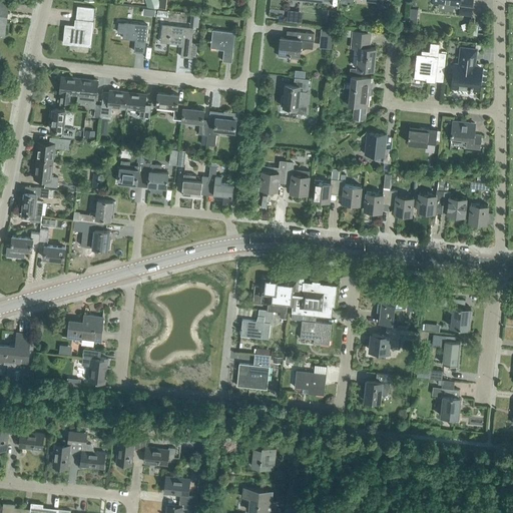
[(432,0),(432,2),(439,3),(446,4),(445,10),(453,11),(454,7),(459,8),(459,14),(471,16),(472,9),(472,0),(432,0)]
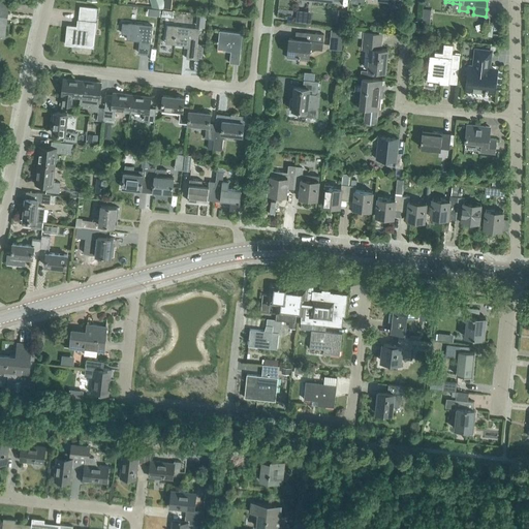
[(7,24),(9,2),(0,1),(0,37),(5,38),(6,24),(7,24)]
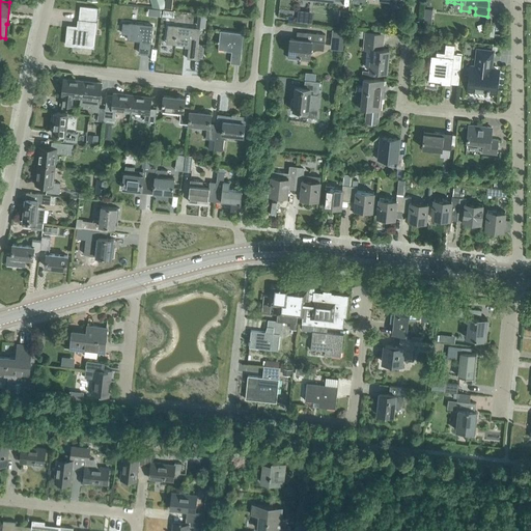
[(432,9),(425,8),(424,23),(431,24),(432,9)]
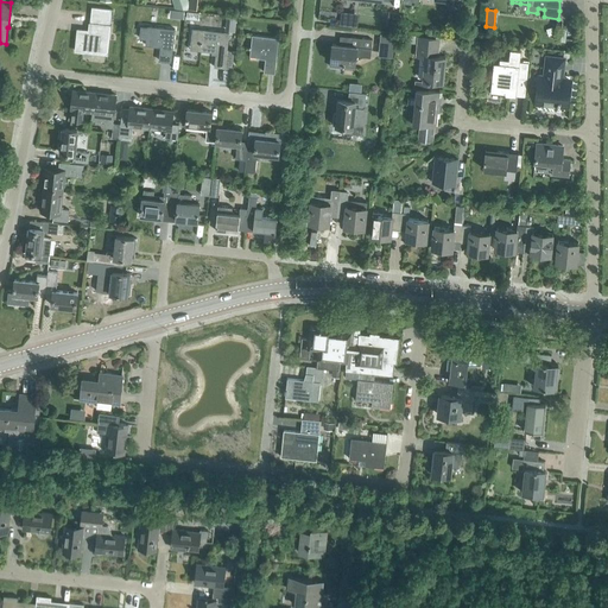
[(236,16),(227,14),(225,30),(234,31),(236,16)]
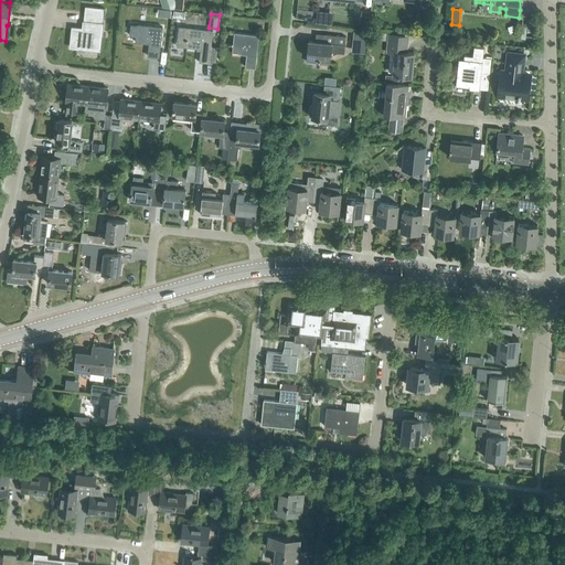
[(99,49),(103,24),(88,22),(87,31),(72,30),(71,48),(86,50),(86,48),(99,49)]
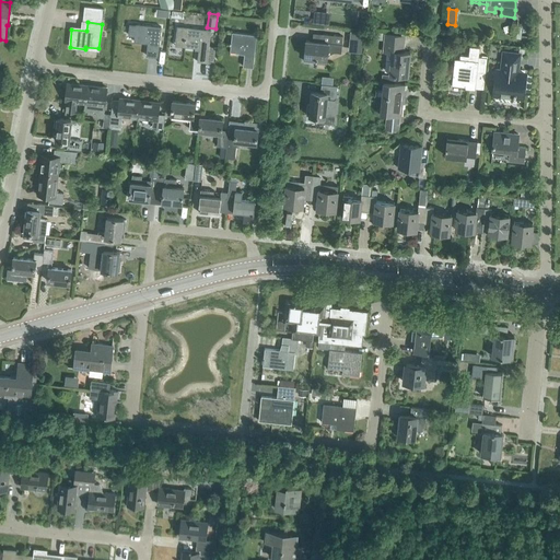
[(427,28),(420,23),(416,28),(421,34),(427,28)]
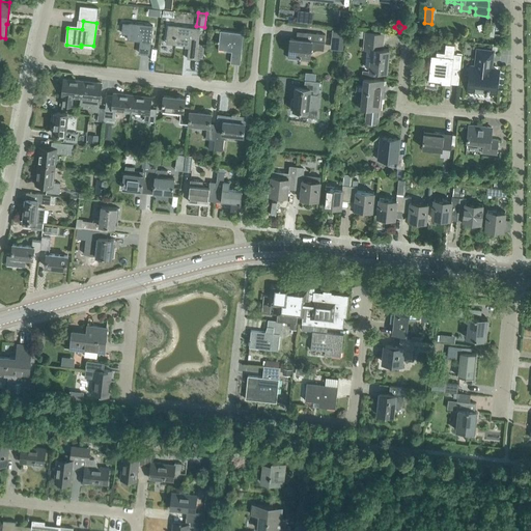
[(488,34),(497,35),(498,22),(490,22),(488,34)]
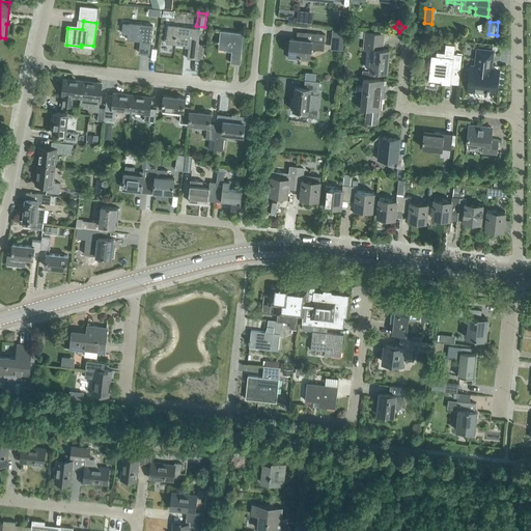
[(139,53),(149,54),(152,26),(130,23),(129,24),(123,23),(121,33),(128,34),(128,39),(140,42),(139,53)]
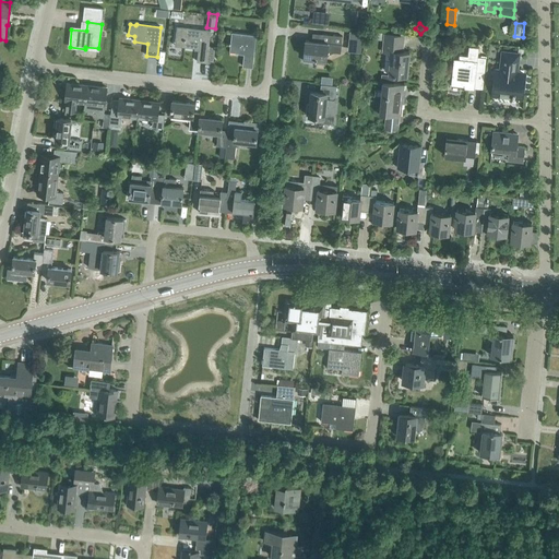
[(180,26),(179,38),(185,39),(185,47),(199,48),(197,61),(207,62),(211,30),(187,27),(180,26)]
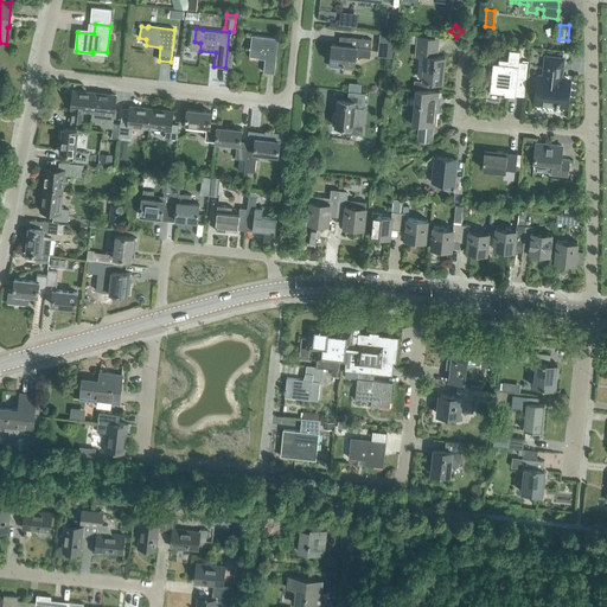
[(383,32),(381,55),(395,56),(397,33),(383,32)]
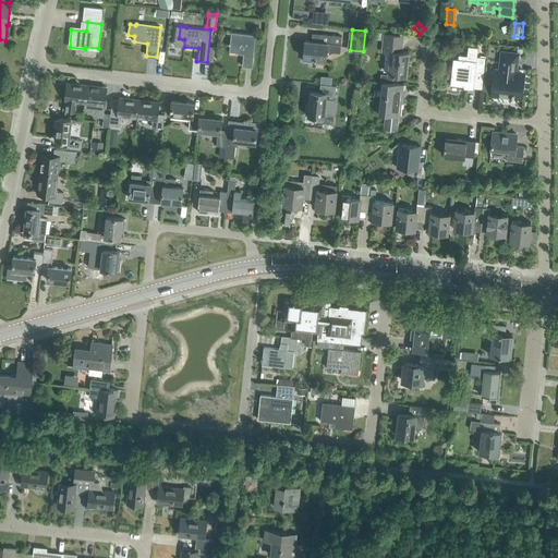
[(252,68),(256,35),(231,32),(229,51),(238,52),(238,53),(243,53),(242,67),(252,68)]
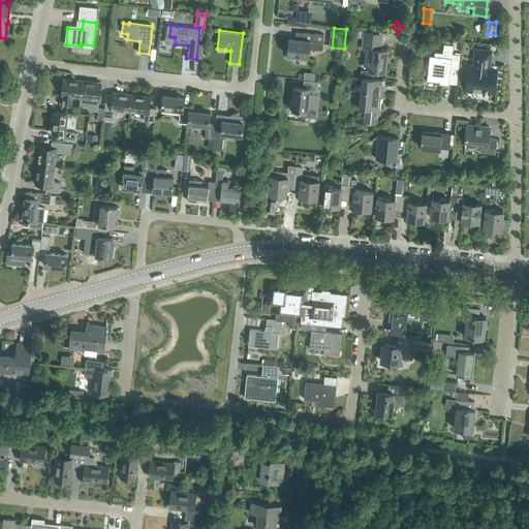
[(322,50),(323,43),(323,34),(304,32),(304,39),(289,38),(287,58),(299,59),(300,56),(309,57),(309,54),(311,51),(315,49),(322,50)]
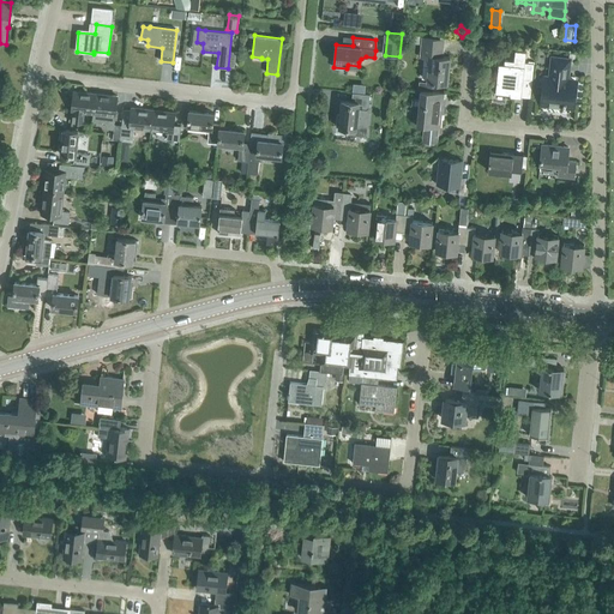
[(443,56),(444,47),(421,44),(420,58),(429,58),(427,80),(447,83),(450,58),(443,56)]
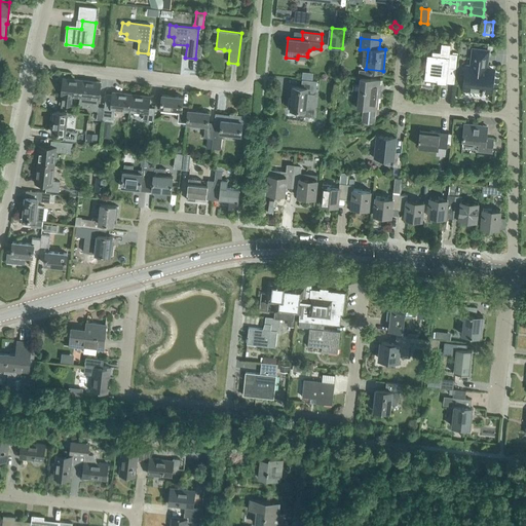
[(457,54),(450,53),(450,44),(441,43),(440,52),(431,51),(431,55),(426,55),(425,71),(424,79),(437,81),(437,83),(446,84),(447,77),(455,78),(456,66),(457,54)]
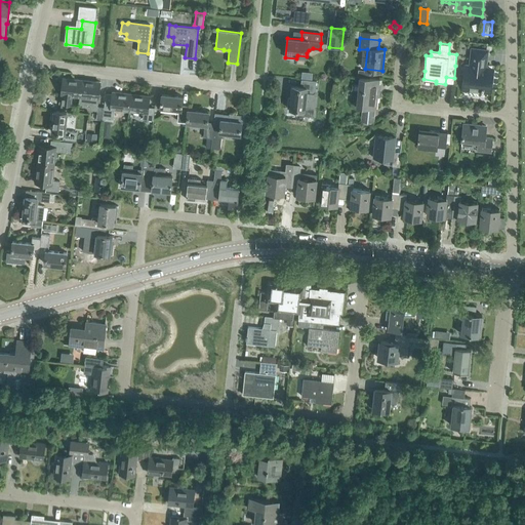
[(484,71),(486,51),(473,50),(471,66),(466,65),(463,86),(482,88),(481,90),(483,91),(484,88),(489,89),(489,91),(490,91),(492,70),(491,70),(491,72),(484,71)]
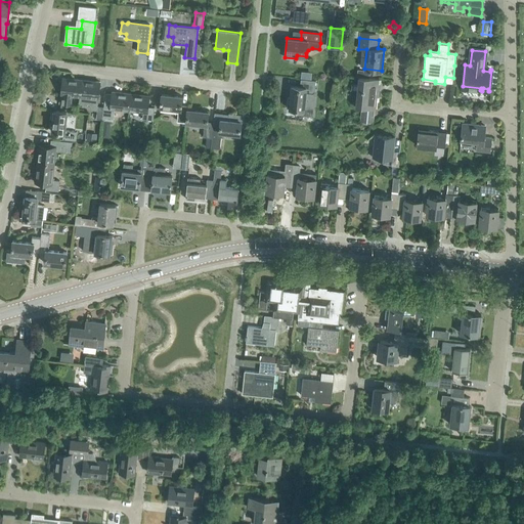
[(379,79),(369,78),(358,77),(355,106),(376,108),(377,97),(379,97),(380,84),(378,83),(379,79)]
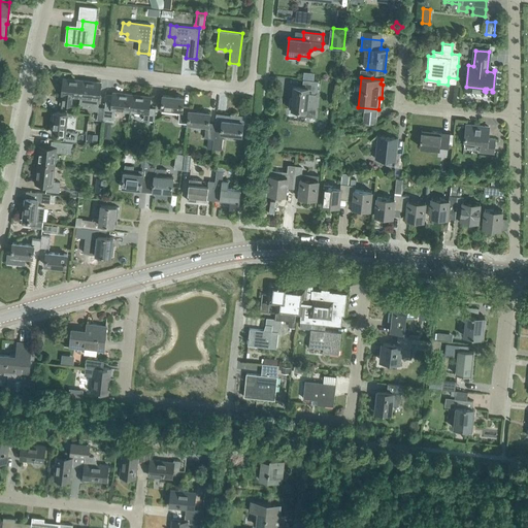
[(72,96),(80,97),(83,80),(63,78),(62,94),(61,94),(60,104),(71,105),(72,96)]
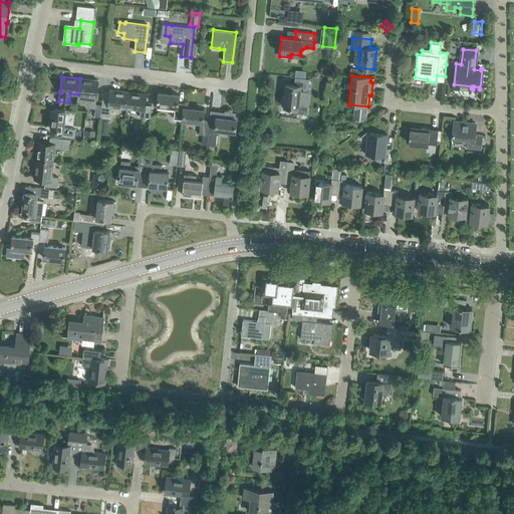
[(310,90),(308,90),(310,79),(295,77),(294,85),(286,84),(285,96),(282,96),(281,105),(289,106),(289,111),(307,113),(310,90)]
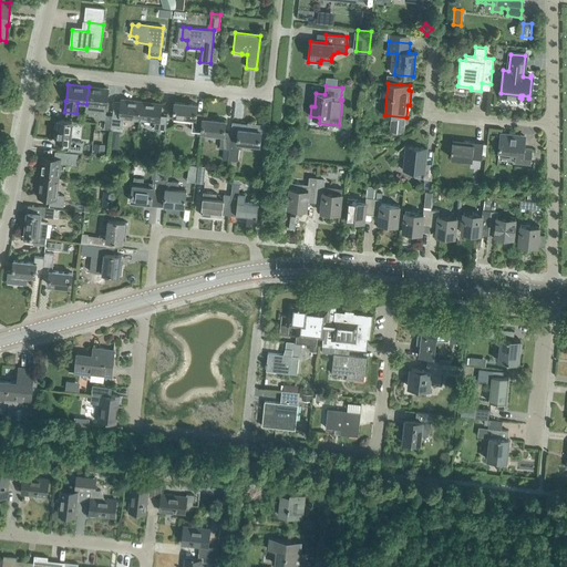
[(105,115),(106,106),(109,89),(89,86),(86,104),(85,111),(88,112),(88,113),(95,113),(95,112),(96,112),(101,119),(105,120),(104,129),(111,130),(113,116),(105,115)]
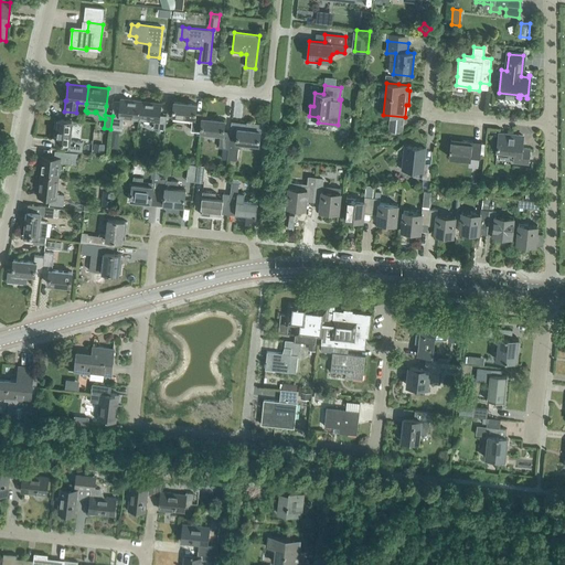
[(139,119),(141,102),(120,99),(119,116),(113,116),(110,129),(121,130),(124,117),(139,119)]
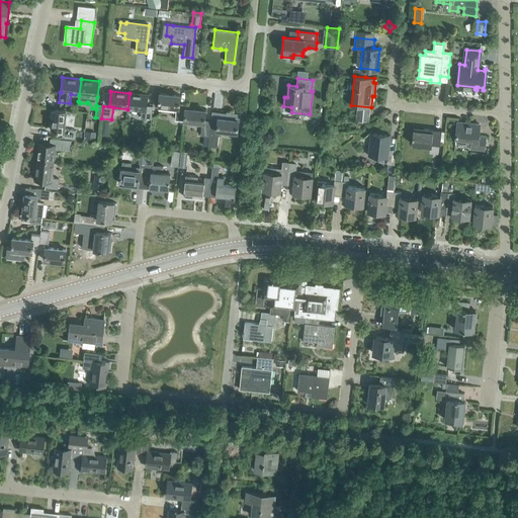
[(148,95),(130,93),(127,109),(142,110),(141,117),(151,119),(153,106),(147,105),(148,95)]
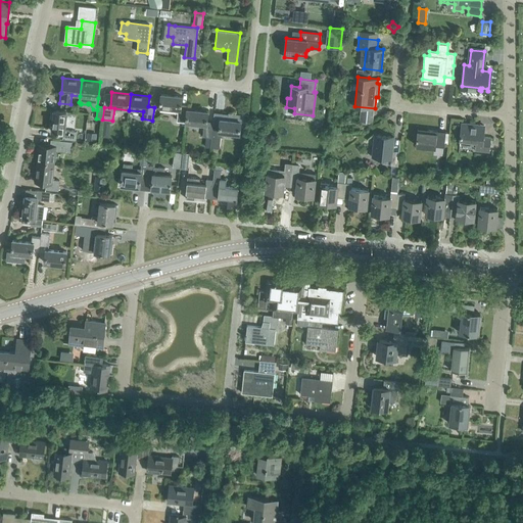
[(185,122),(187,106),(181,105),(182,97),(160,94),(159,106),(178,108),(177,121),(185,122)]
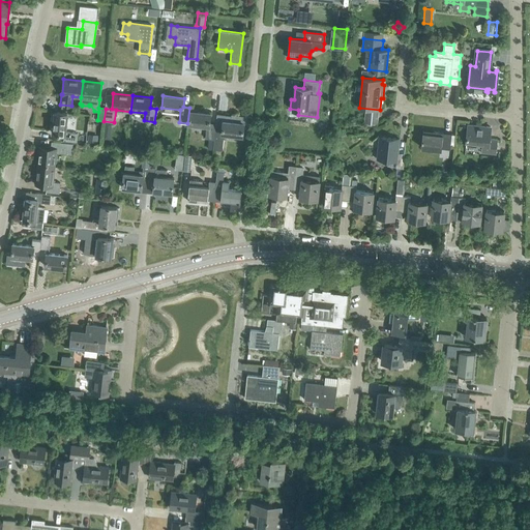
[(213,147),(216,124),(210,123),(211,114),(189,111),(190,108),(189,108),(187,123),(207,125),(205,139),(210,139),(210,146),(213,147)]
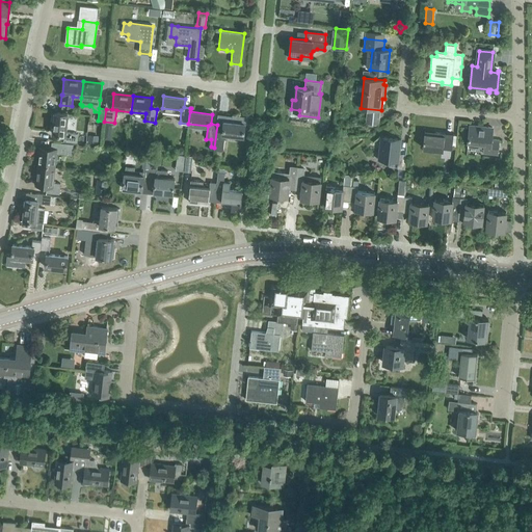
[(68,113),(55,112),(52,112),(51,121),(54,121),(53,134),(64,135),(63,141),(77,142),(78,134),(65,133),(68,113)]
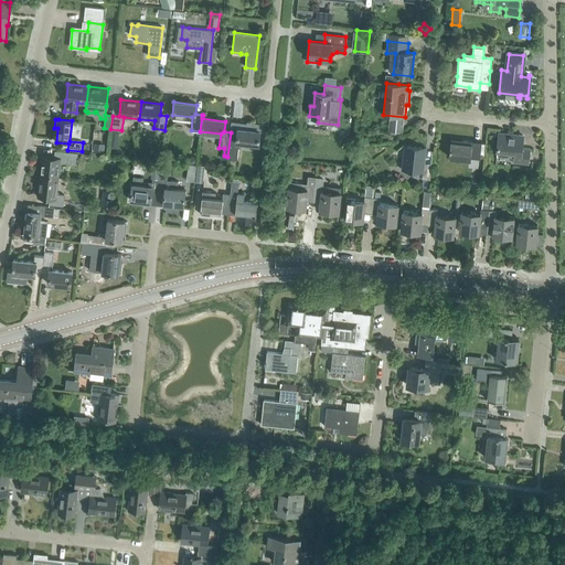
[(262,132),(263,130),(263,124),(246,121),(246,130),(237,129),(237,132),(231,132),(227,157),(227,159),(237,160),(240,142),(259,145),(260,131),(262,132)]
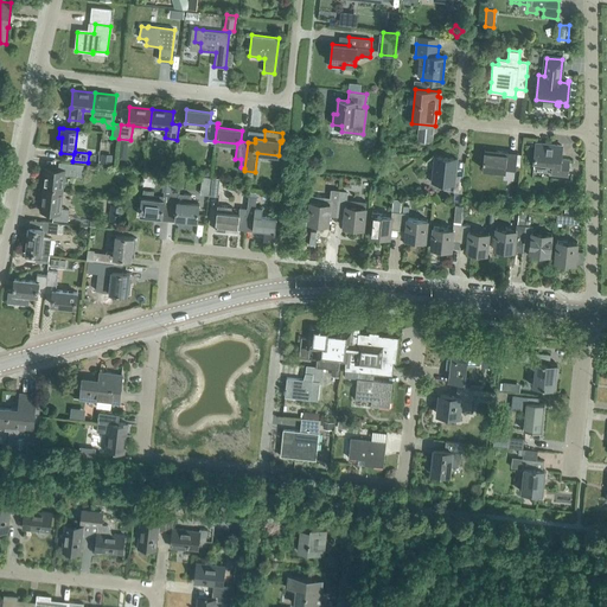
[(433,141),(433,133),(419,132),(417,140),(433,141)]
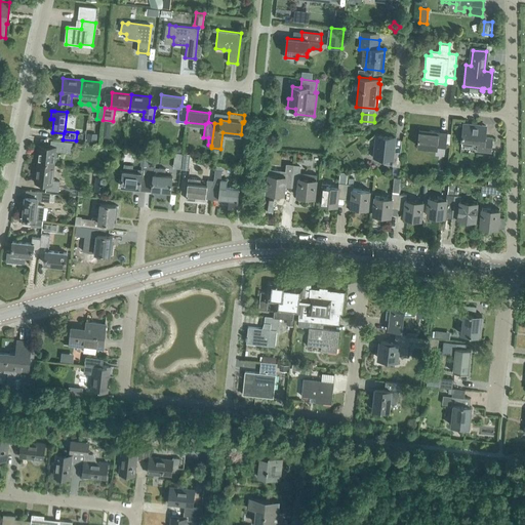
[(491,153),(492,138),(485,137),(486,126),(463,123),(461,144),(478,146),(477,151),(491,153)]
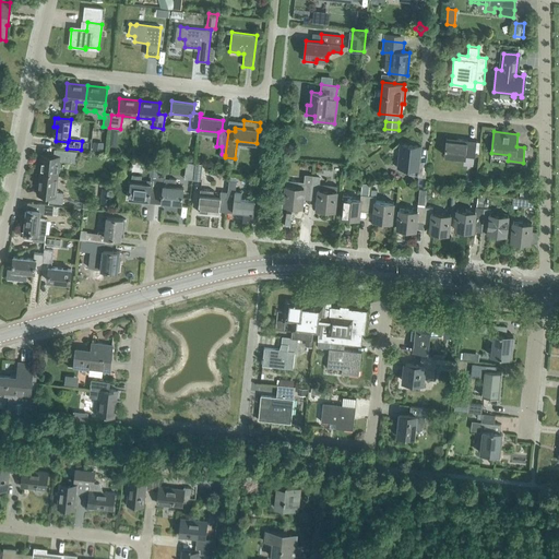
[(475,155),(476,141),(447,138),(444,155),(465,158),(466,154),(475,155)]
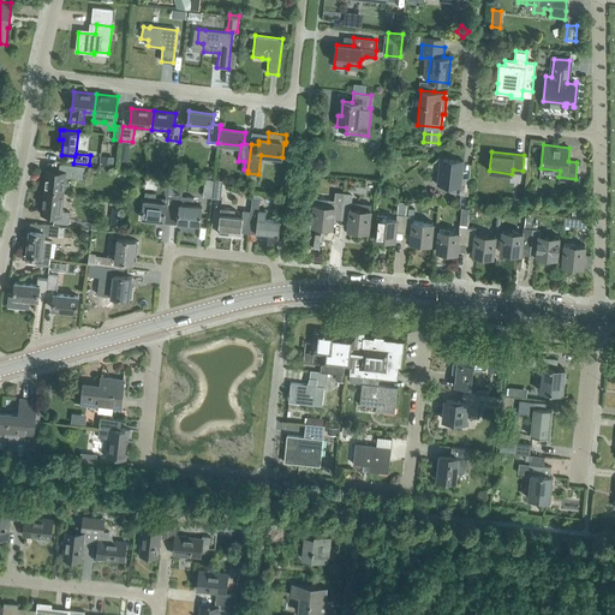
[(102,165),(112,166),(113,156),(102,155),(102,165)]
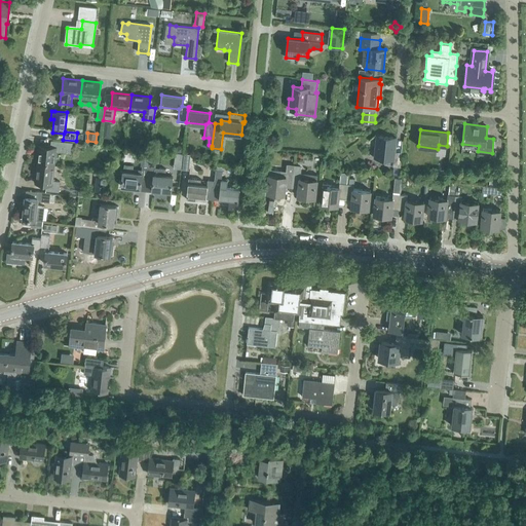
[(392,166),(393,166),(392,173),(399,174),(402,153),(395,152),(397,138),(376,136),(374,157),(393,160),(392,166)]
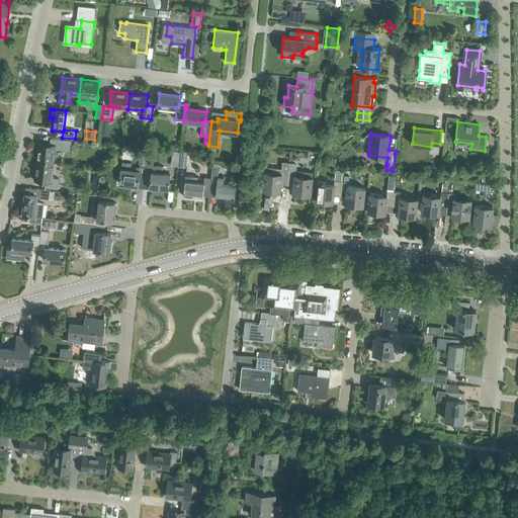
[(55,149),(62,150),(70,151),(72,141),(51,139),(50,145),(39,144),(37,162),(53,164),(55,149)]
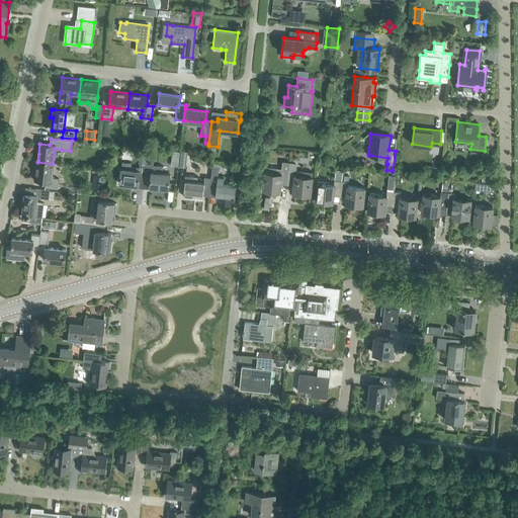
[(140,147),(139,159),(141,159),(147,159),(148,148),(140,147)]
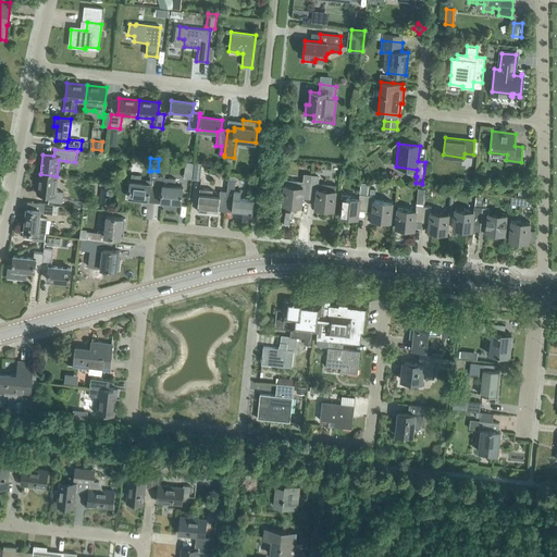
[(158,176),(156,193),(162,194),(161,201),(181,203),(183,186),(175,186),(175,178),(164,177),(166,159),(159,159),(158,171),(158,176)]
